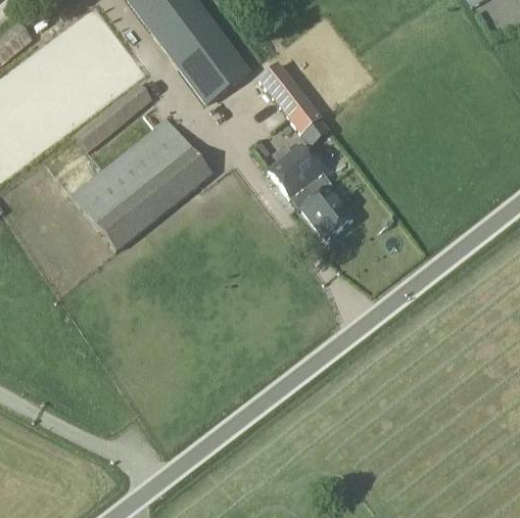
[(129,0),(207,103),(251,69),(198,0),(129,0)]
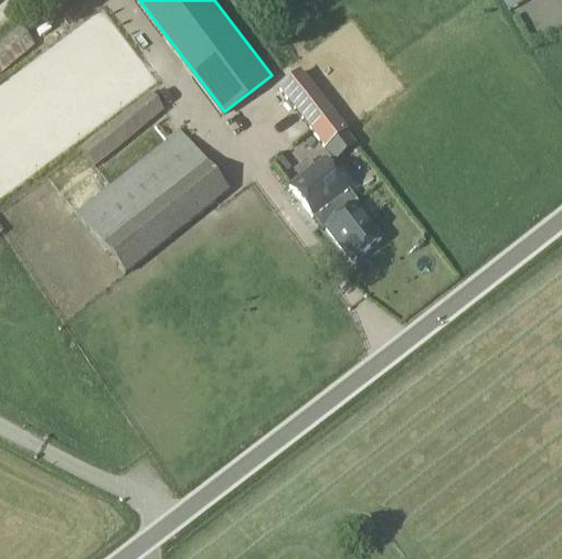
[(0,68),(35,40),(21,23),(0,40),(0,68)]
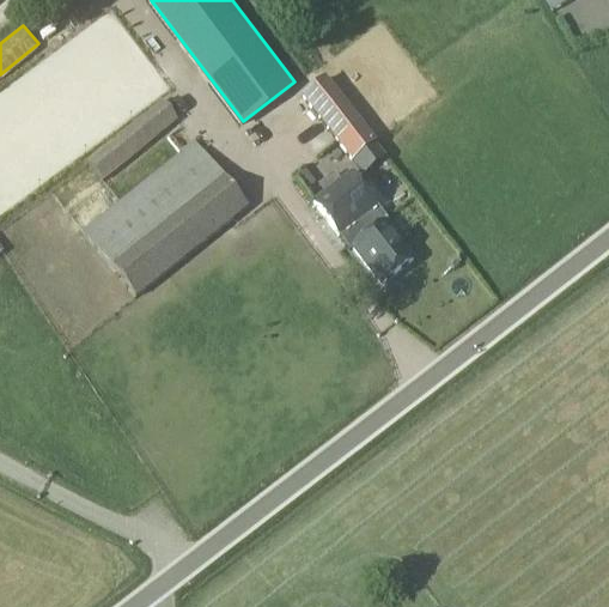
[(378,139),(327,74),(304,93),(354,157),(378,139)]
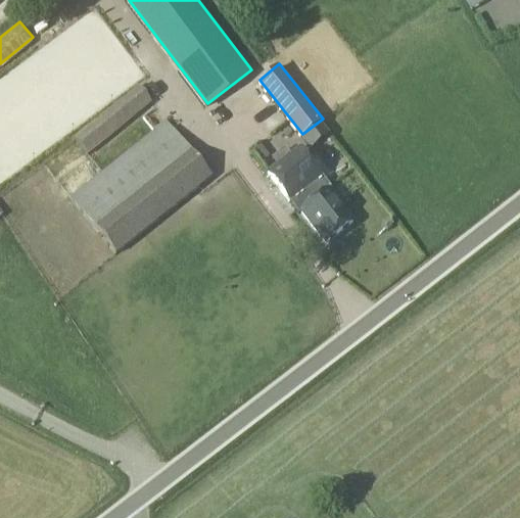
[(124,78),(100,93),(94,84),(50,114),(65,137),(105,110),(102,106),(130,87),(124,78)]
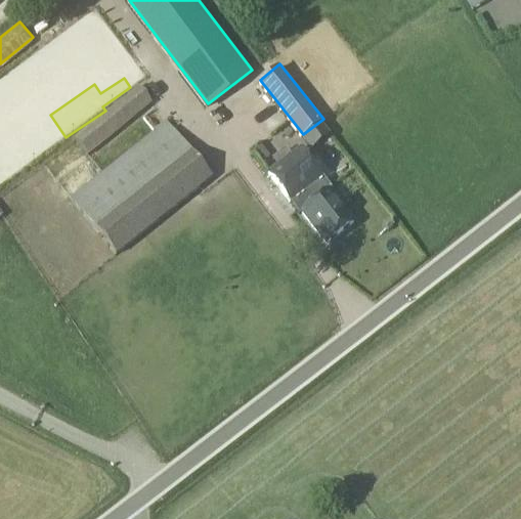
[(140,82),(76,134),(89,150),(154,99),(153,98),(140,82)]
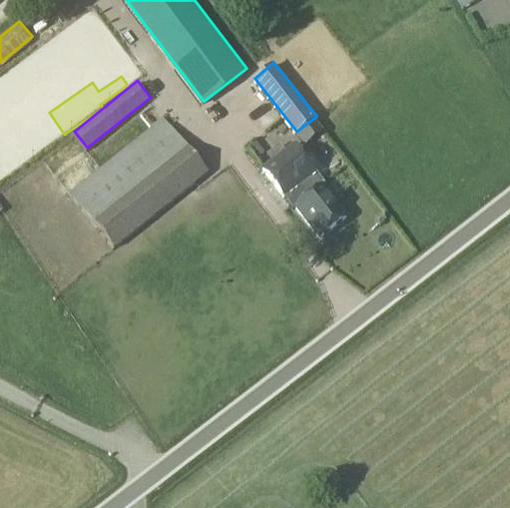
[(208,169),(164,114),(71,190),(115,244),(208,169)]
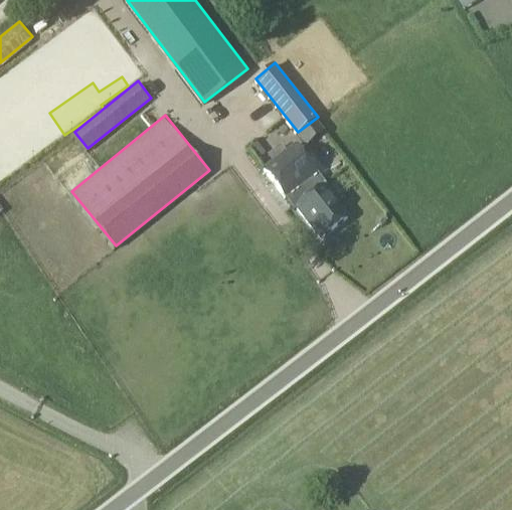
[(327,181),(297,141),(265,166),(296,205),(298,203),(322,234),(349,213),(325,182),(327,181)]
